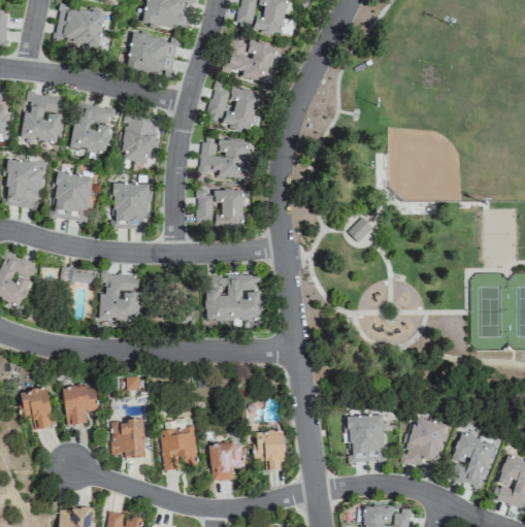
[(146,0),(143,21),(188,29),(192,0),(146,0)]
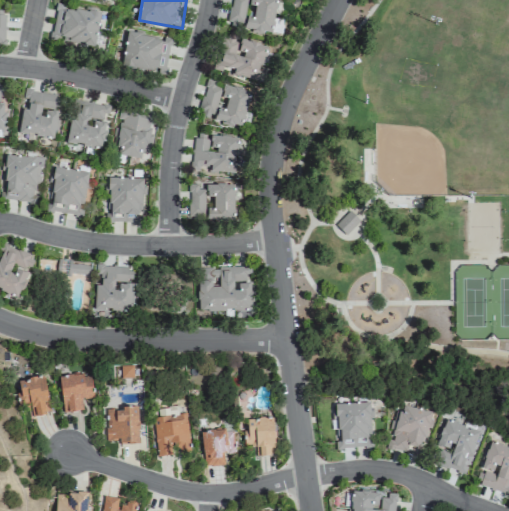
[(233,0),(229,22),(244,25),(248,0),(233,0)]
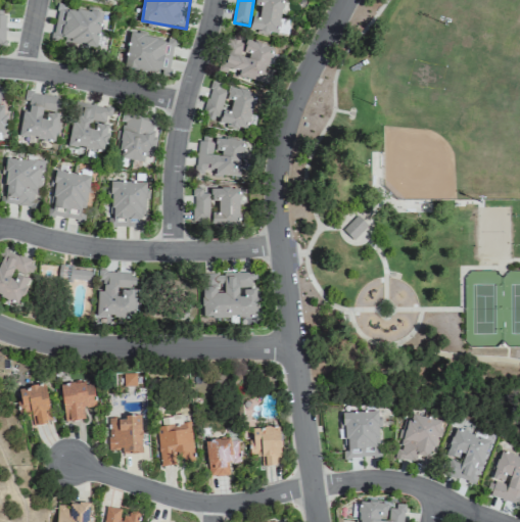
[(98,47),(104,12),(59,5),(53,40),(98,47)]
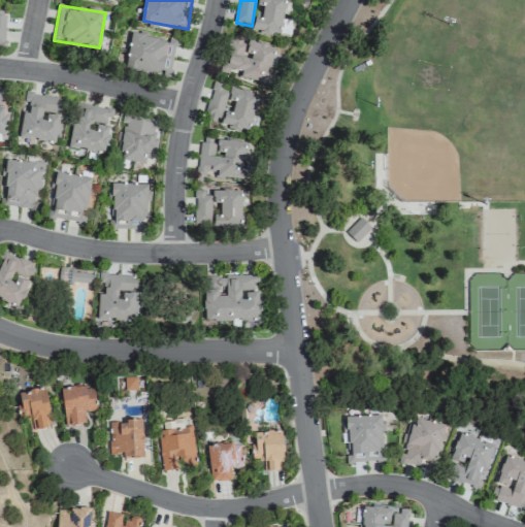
[(127,67),(162,73),(172,75),(177,42),(164,40),(164,37),(132,32),(127,67)]
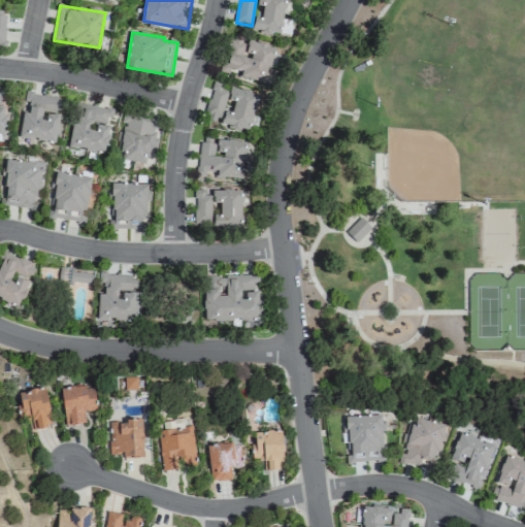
[(223,72),(268,84),(277,45),(232,34),(223,72)]
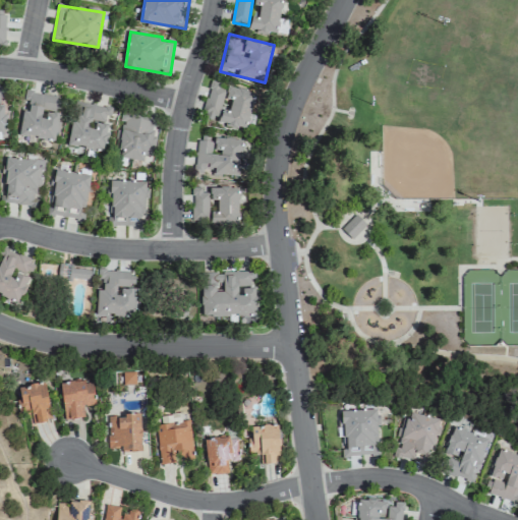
[(203,116),(251,128),(261,93),(212,80),(203,116)]
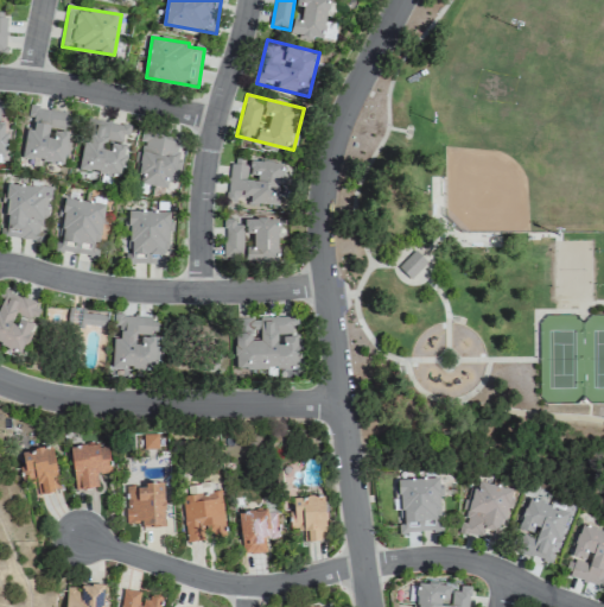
[(24,158),(69,163),(72,130),(71,130),(74,111),(33,107),(31,130),(27,130),(24,158)]
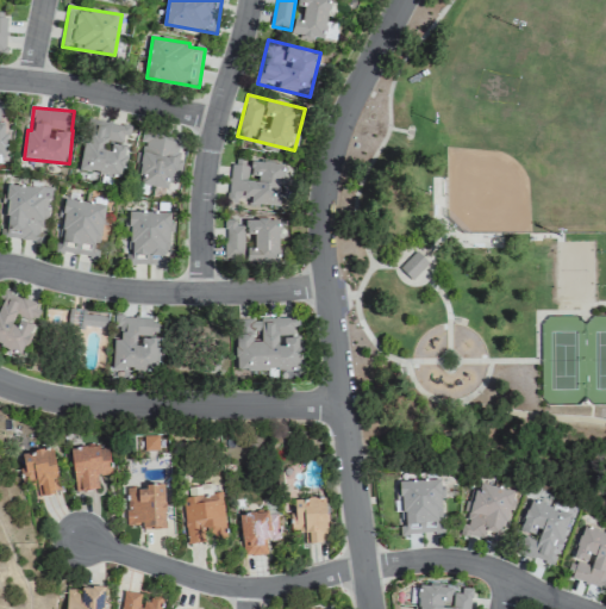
[(81,169),(124,178),(130,147),(111,143),(112,136),(132,141),(135,125),(91,117),(81,169)]
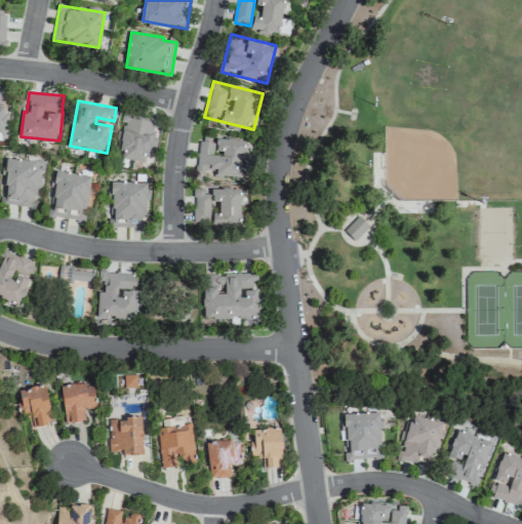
[(146,162),(147,153),(157,155),(161,119),(123,114),(122,121),(125,121),(121,158),(146,162)]
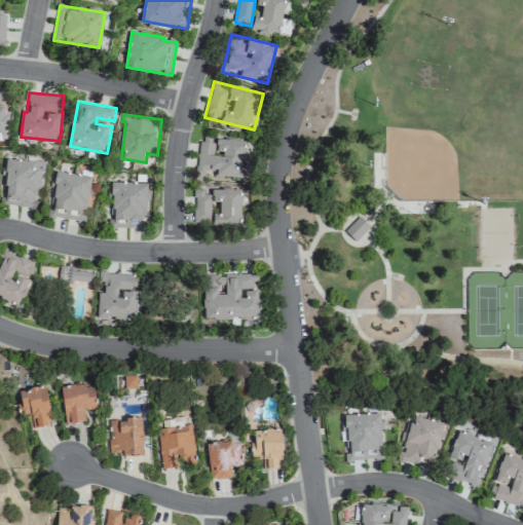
[(197,175),(243,180),(248,141),(202,136),(197,175)]
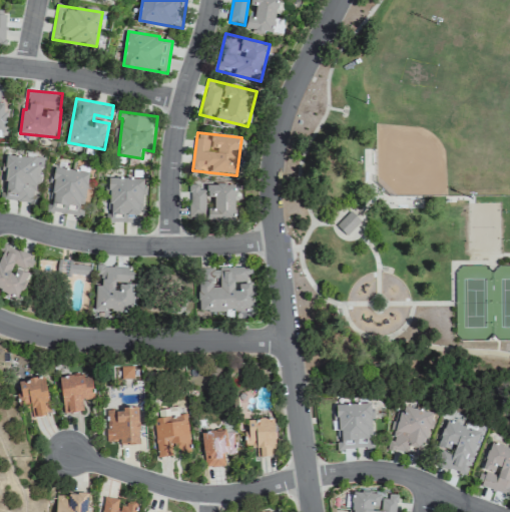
[(42,156),(7,155),(5,195),(41,197),(42,156)]
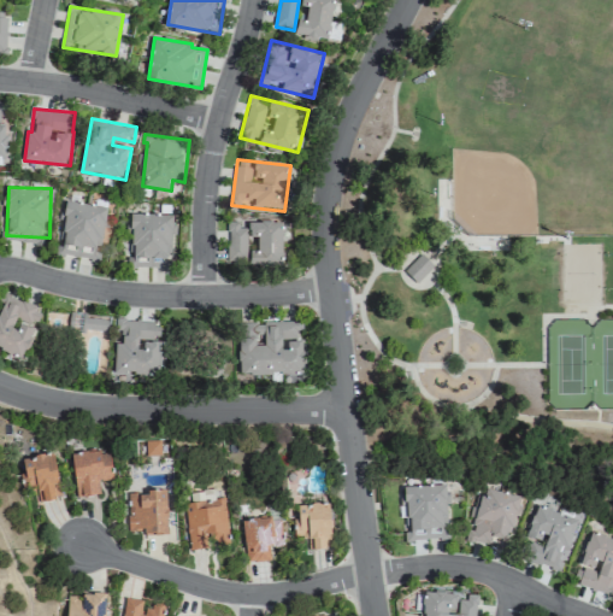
[(108,207),(68,200),(62,233),(66,234),(63,253),(81,256),(82,246),(101,248),(108,207)]
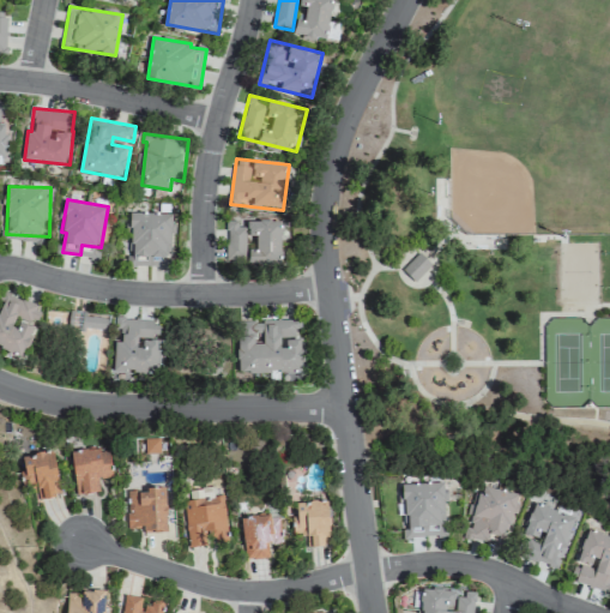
[(173,266),(174,212),(133,211),(132,258),(151,259),(151,265),(173,266)]
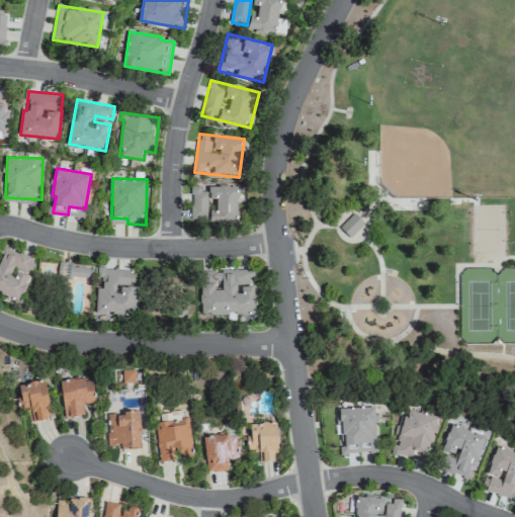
[(241,187),(202,185),(193,185),(191,221),(208,222),(209,198),(218,198),(218,209),(211,209),(211,222),(239,223),(241,187)]
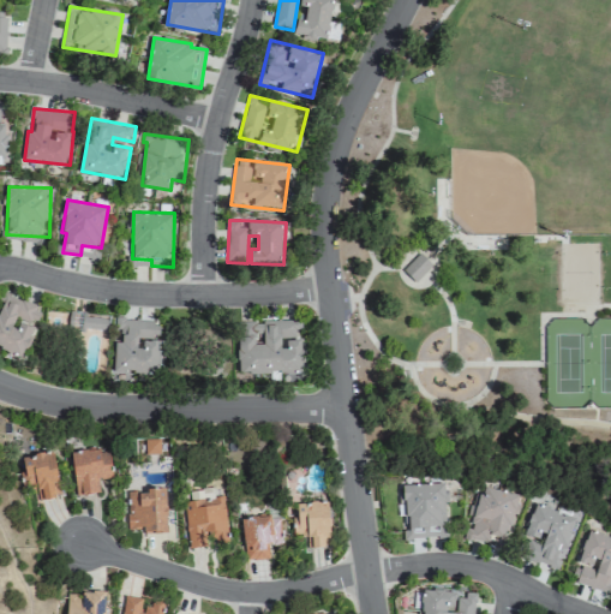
[(433,264),(421,252),(405,268),(417,281),(433,264)]
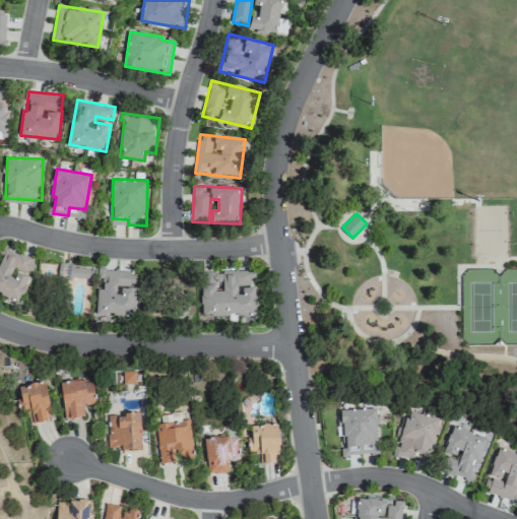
[(0,294),(21,302),(37,260),(6,250),(0,266),(0,265),(0,294)]
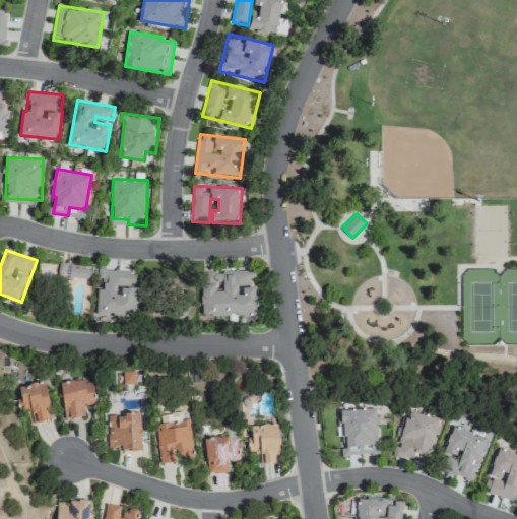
[(92,277),(92,266),(71,266),(71,277),(92,277)]
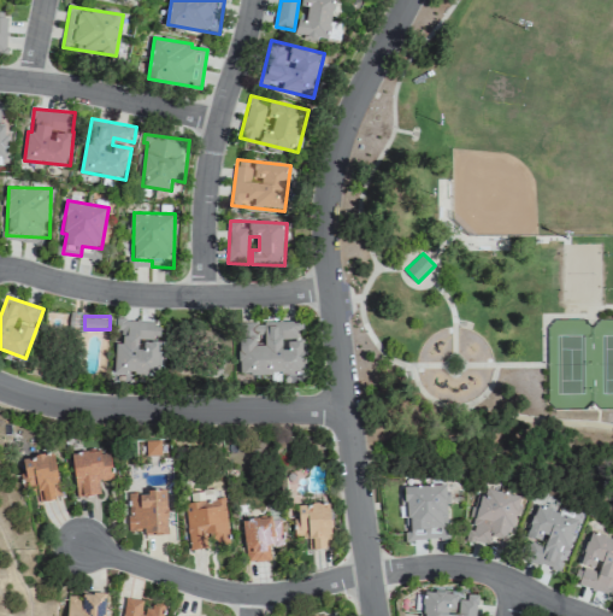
[(149,321),(118,318),(117,329),(124,330),(123,342),(117,342),(115,371),(159,375),(161,342),(148,341),(149,321)]
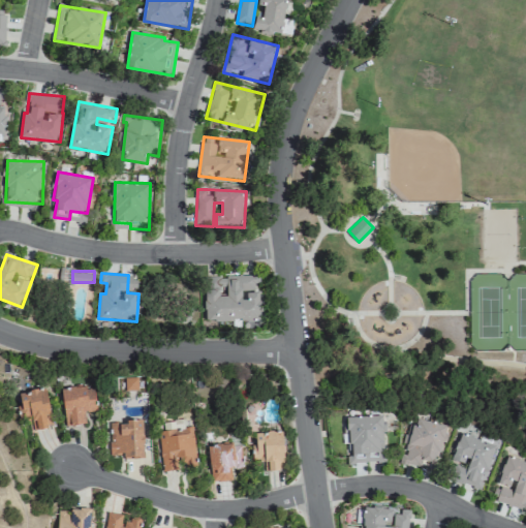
[(207,320),(235,320),(235,325),(242,325),(242,320),(260,320),(259,275),(207,276),(207,320)]
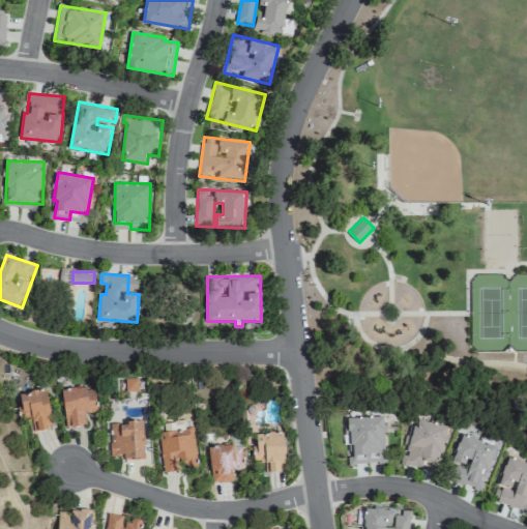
[(62,389),(67,425),(88,423),(86,412),(99,410),(96,389),(88,390),(87,386),(62,389)]
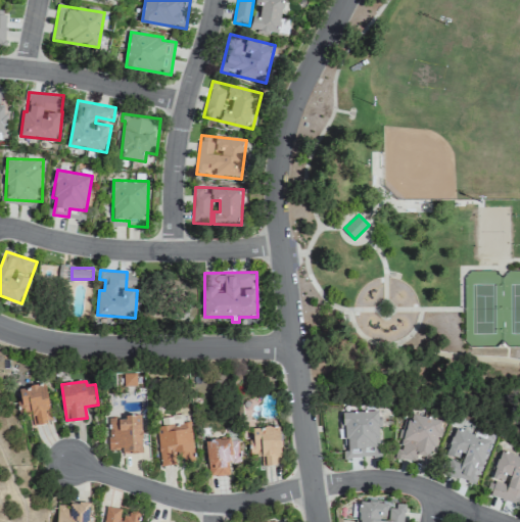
[(19,388),(24,411),(34,410),(36,424),(53,421),(47,384),(19,388)]
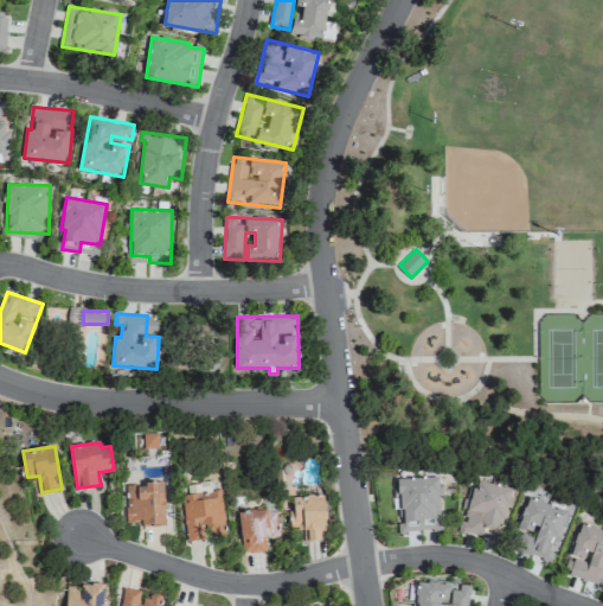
[(401,478),(403,521),(399,521),(401,531),(443,529),(441,477),(401,478)]
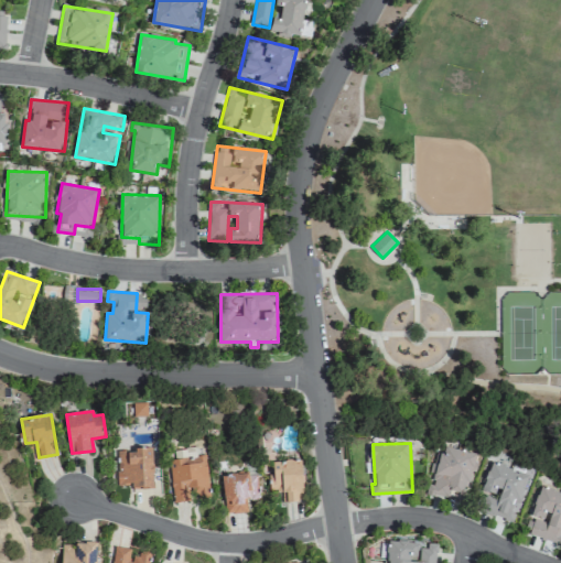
[(434,484),(430,483),(428,494),(449,498),(451,488),(470,493),(477,453),(443,445),(434,484)]
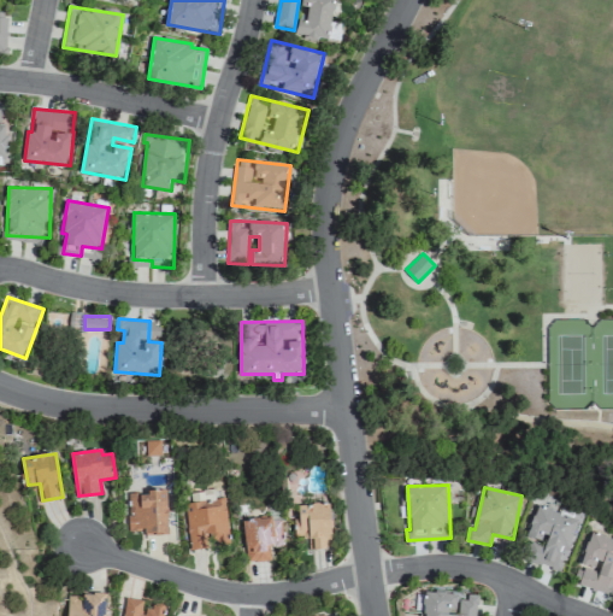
[(168,491),(141,491),(141,506),(129,506),(130,529),(146,529),(146,534),(170,534),(168,491)]
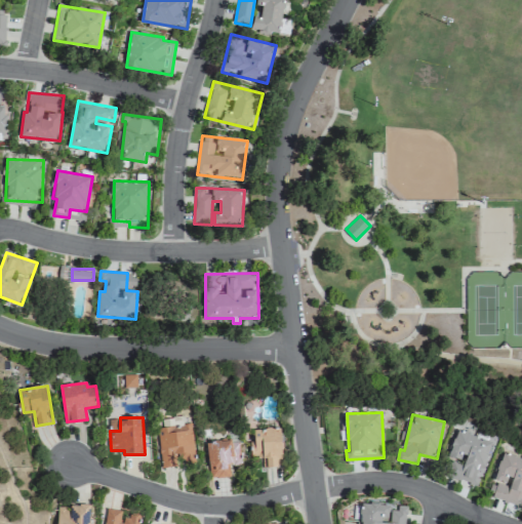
[(162,467),(178,466),(178,461),(196,461),(194,425),(159,427),(162,467)]
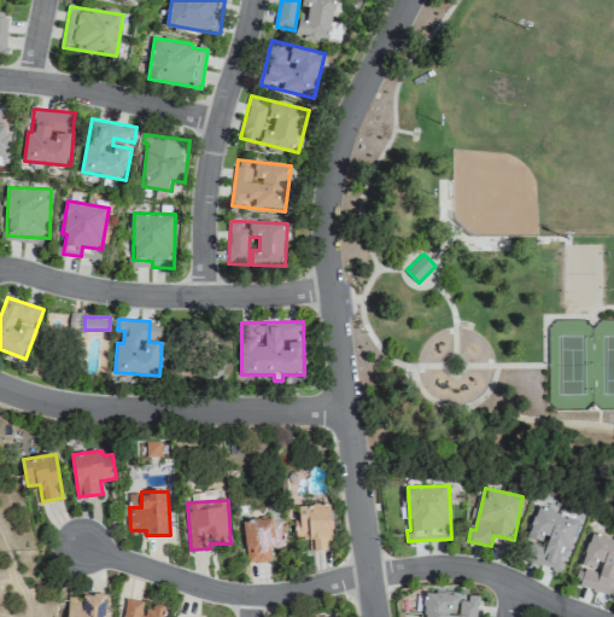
[(563,570),(583,518),(541,502),(528,536),(534,539),(528,557),(563,570)]
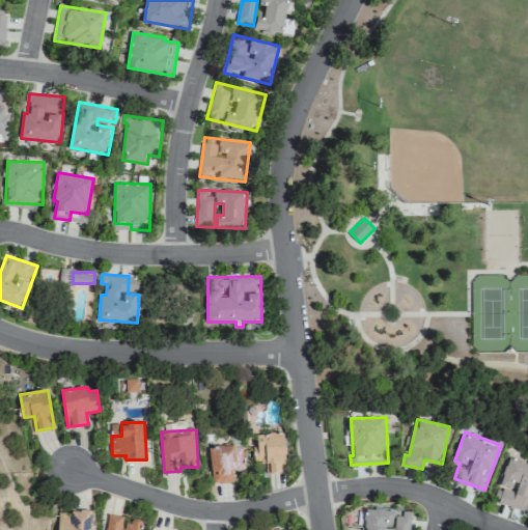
[(284,433),(258,434),(258,445),(255,445),(255,462),(268,461),(269,472),(285,472),(284,433)]
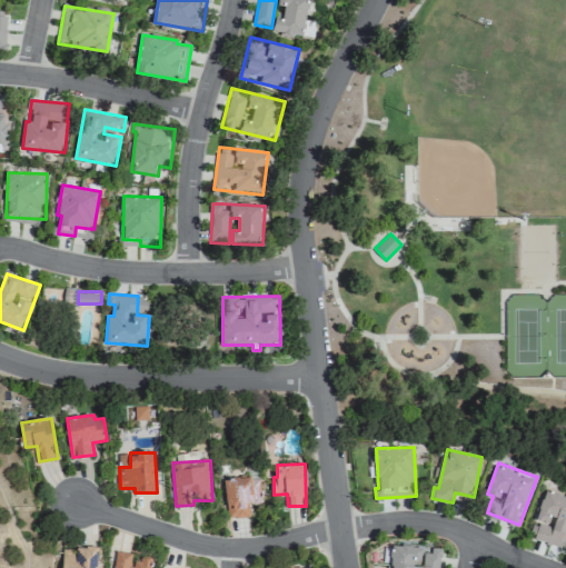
[(261,476),(225,479),(229,518),(250,516),(249,505),(264,502),(261,476)]
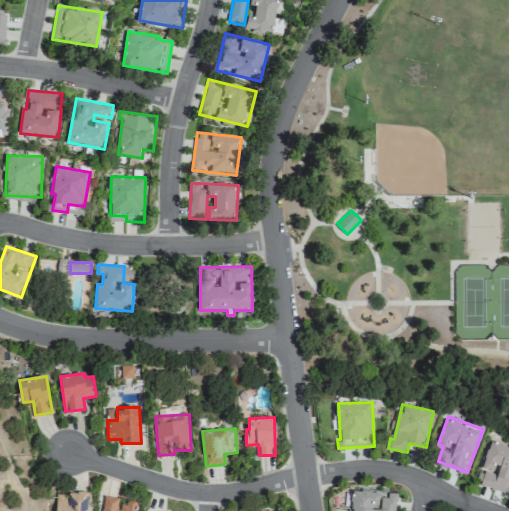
[(508,446),(491,441),(477,483),(508,493),(508,446)]
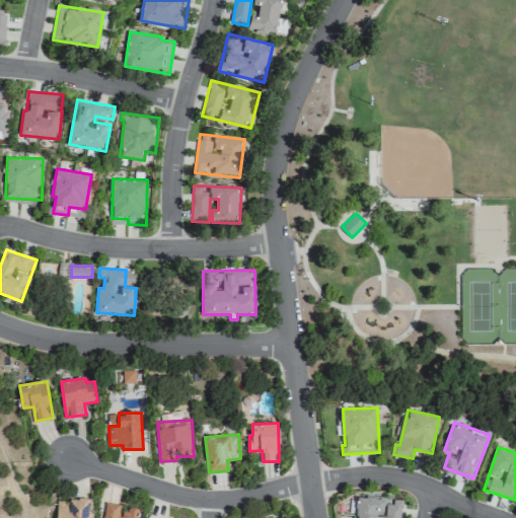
[(358,497),(357,517),(400,517),(401,500),(395,499),(394,504),(386,503),(387,498),(358,497)]
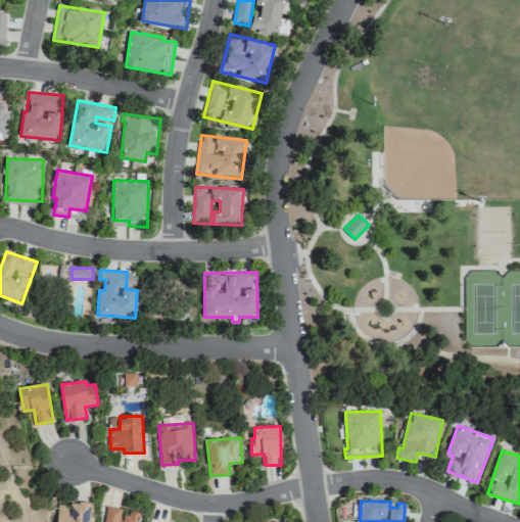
[(58,506),(56,521),(89,521),(91,503),(71,502),(71,507),(58,506)]
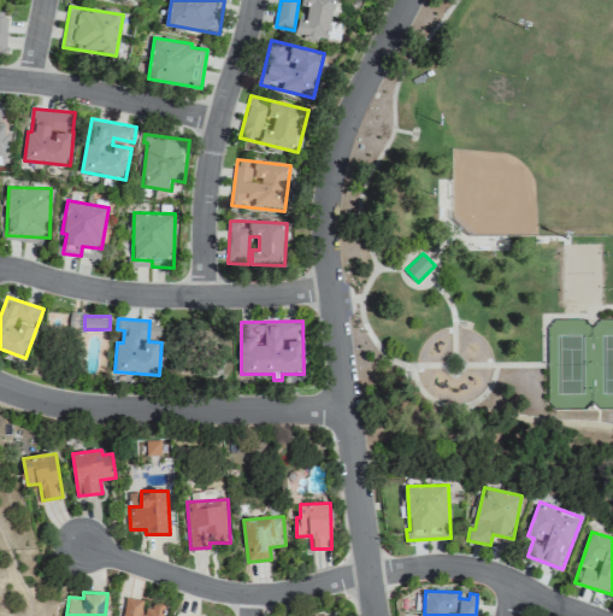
[(123,615),(165,615),(166,606),(146,603),(146,599),(127,597),(123,615)]
